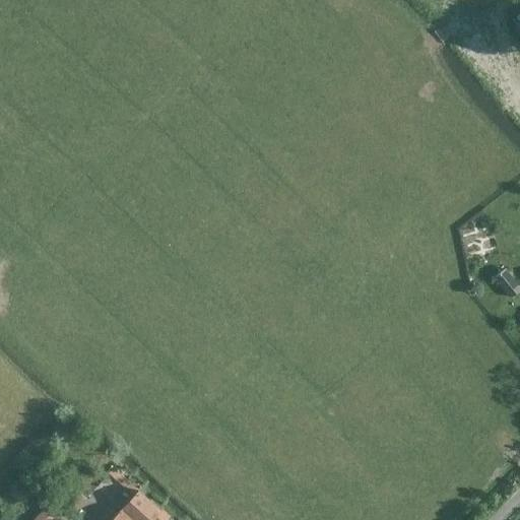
[(510,296),(519,287),(519,286),(505,267),(495,275),(510,296)]
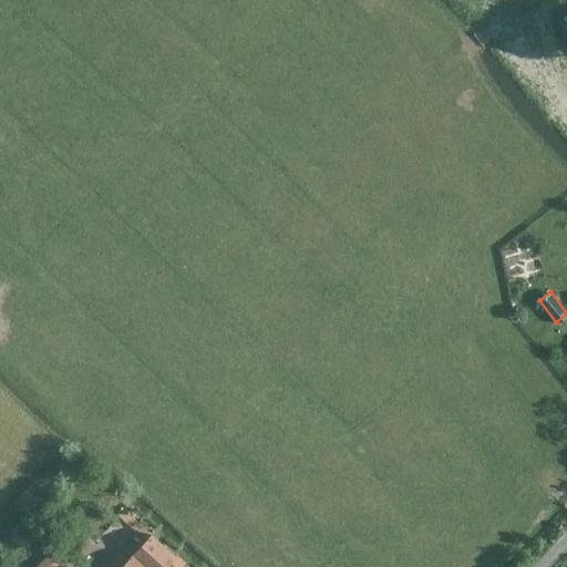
[(49,529),(82,559),(93,546),(69,525),(72,522),(61,513),(49,529)]
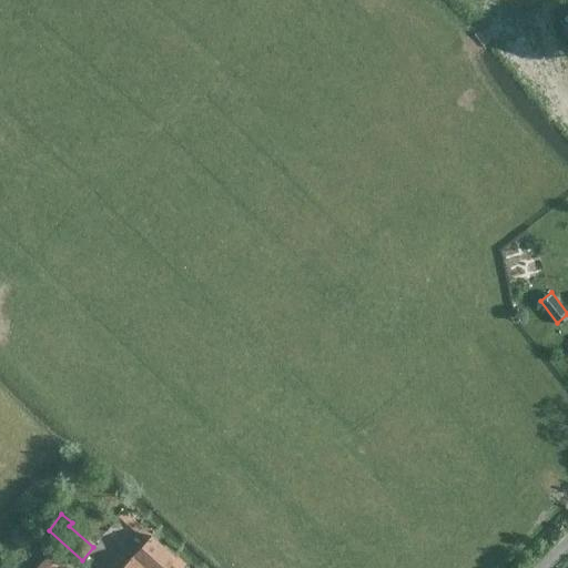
[(132,555),(146,567),(164,567),(165,567),(178,567),(183,563),(151,534),(132,555)]
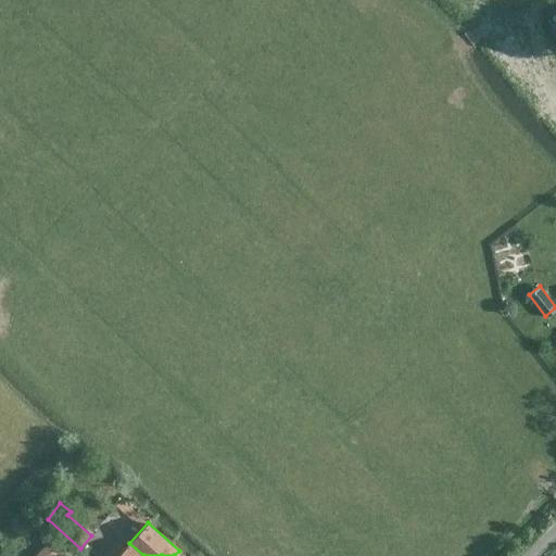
[(29,555),(47,555),(53,550),(61,555),(65,555),(73,548),(53,531),(29,555)]
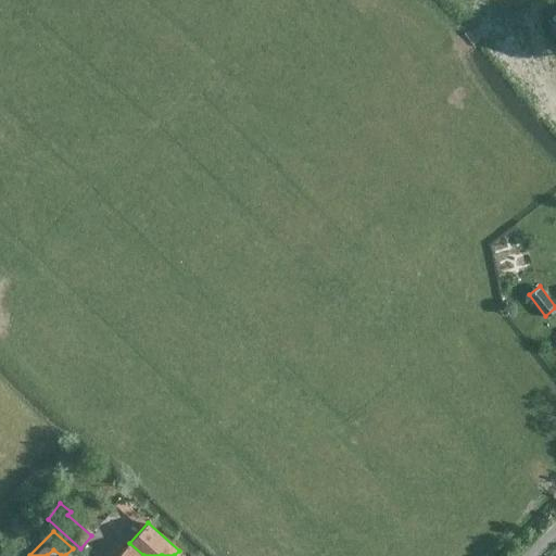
[(143,555),(129,543),(117,555),(143,555)]
